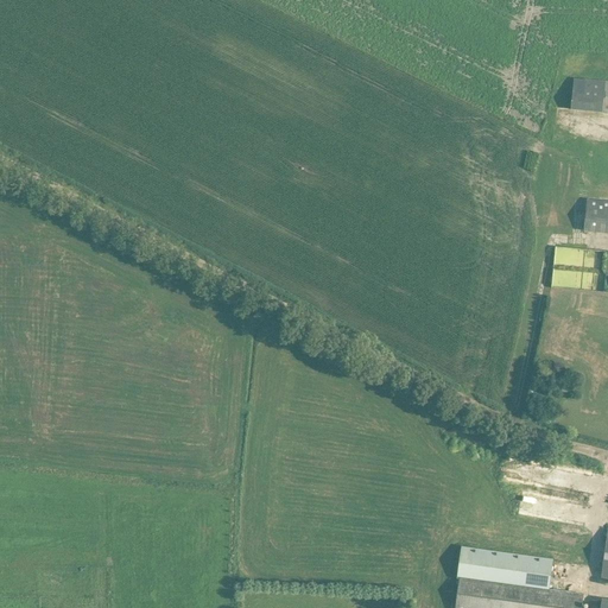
[(607,82),(574,80),(570,109),(607,113),(607,82)]
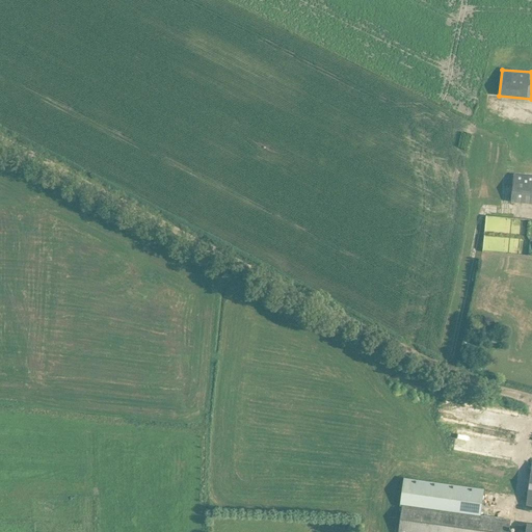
[(511,195),(511,201),(531,203),(531,177),(513,176),(512,187),(511,195)]
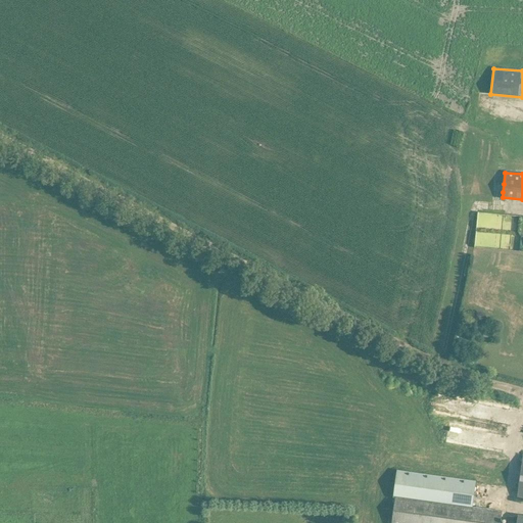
[(474,480),(399,470),(391,522),(500,522),(503,511),(471,506),(474,480)]
